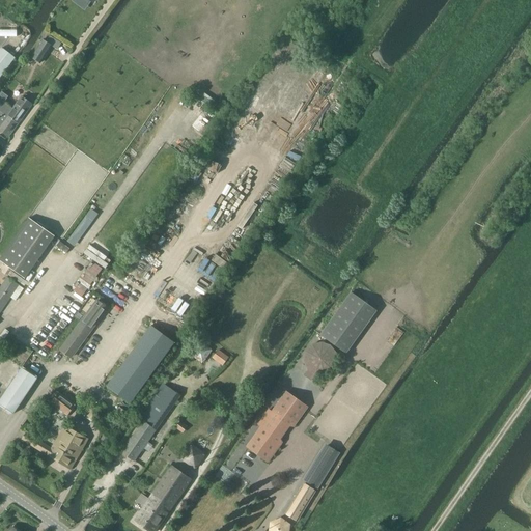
[(43,39),(30,58),(39,63),(51,46),(43,39)]
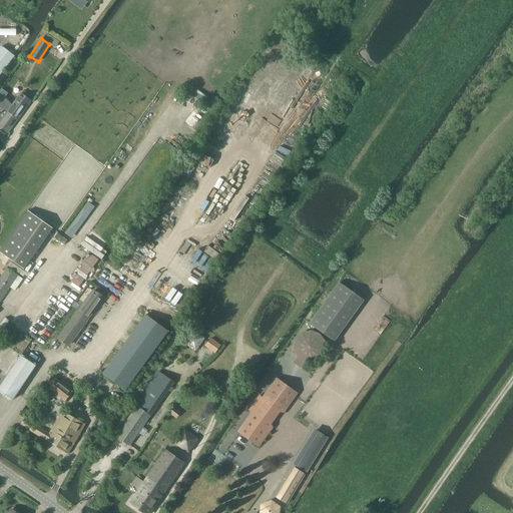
[(0,75),(15,56),(2,46),(0,48),(0,75)]
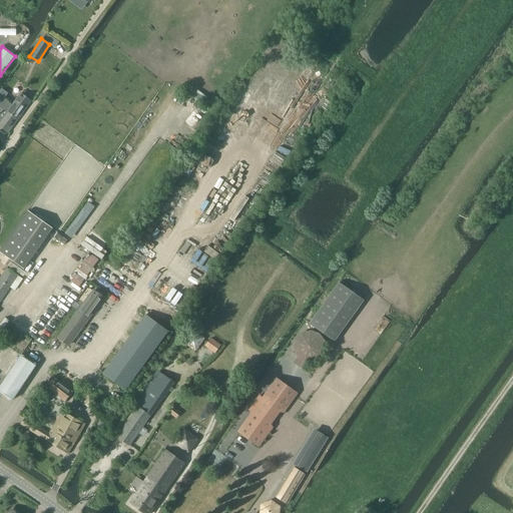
[(2,90),(0,92),(0,107),(17,120),(30,101),(21,94),(13,106),(4,100),(8,94),(2,90)]
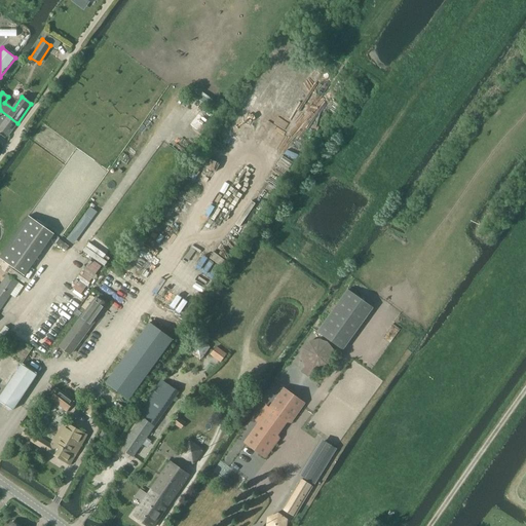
[(0,129),(8,136),(17,123),(0,110),(0,129)]
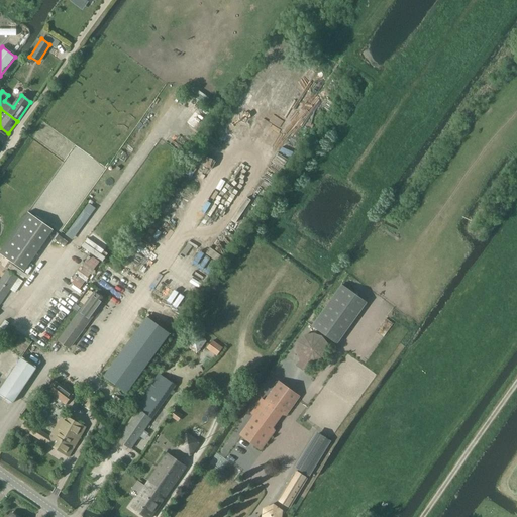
[(73,240),(90,215),(84,211),(66,235),(73,240)]
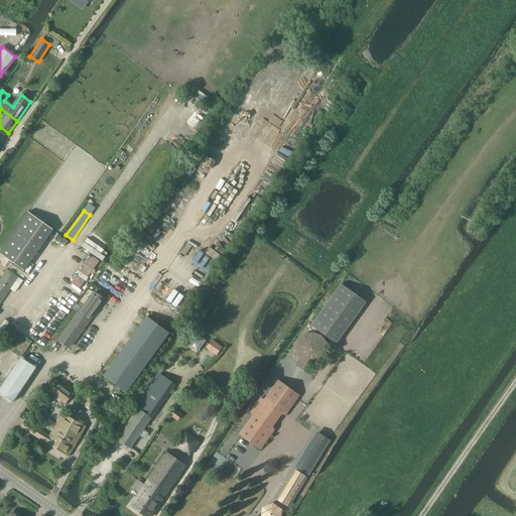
[(28,212),(0,251),(0,253),(24,271),(53,230),(28,212)]
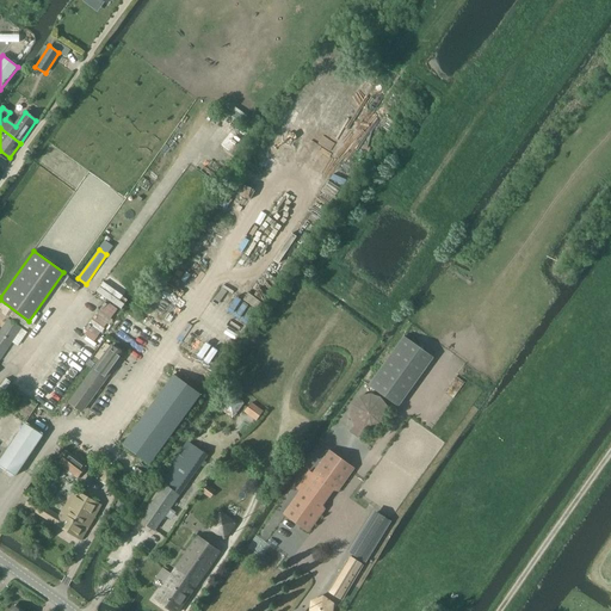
[(0,358),(23,328),(10,319),(0,332),(0,358)]
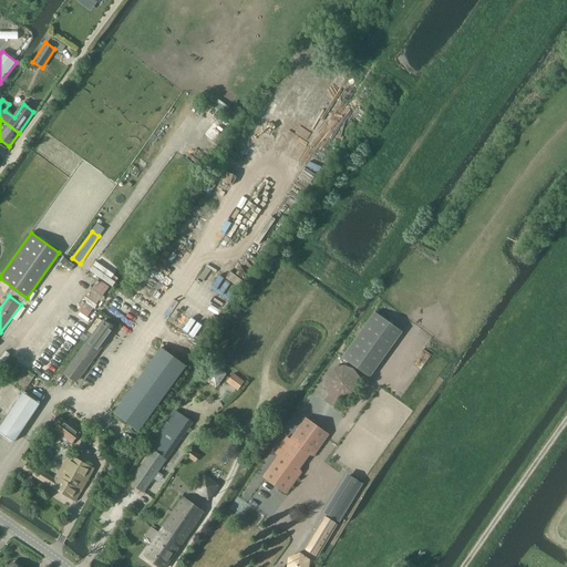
[(341,357),(368,377),(401,331),(374,312),(341,357)]
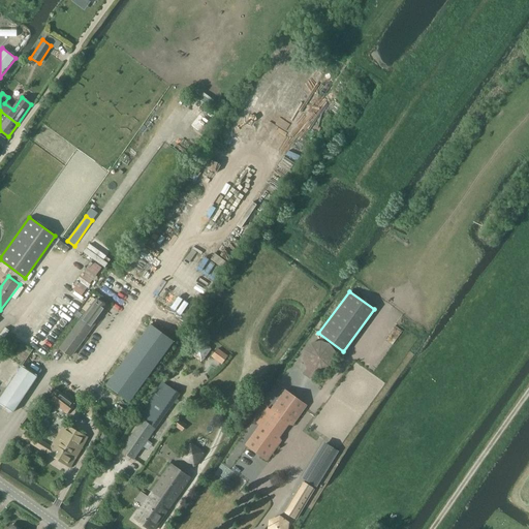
[(97,299),(81,320),(91,328),(106,307),(97,299)]
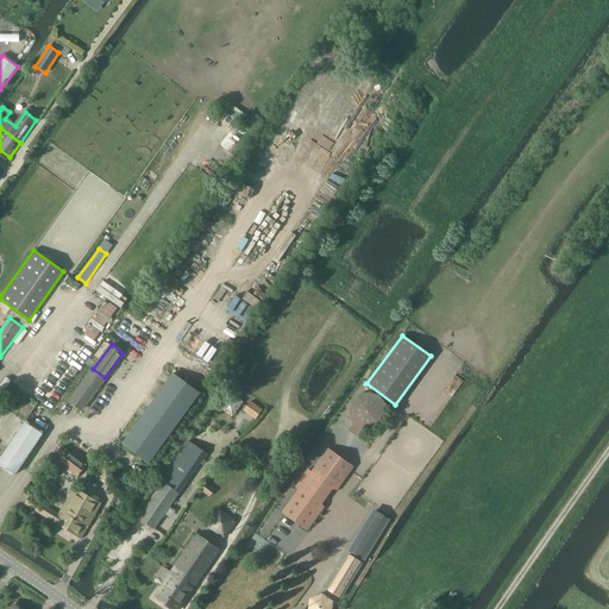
[(93,369),(92,370),(69,401),(81,409),(105,377),(93,369)]
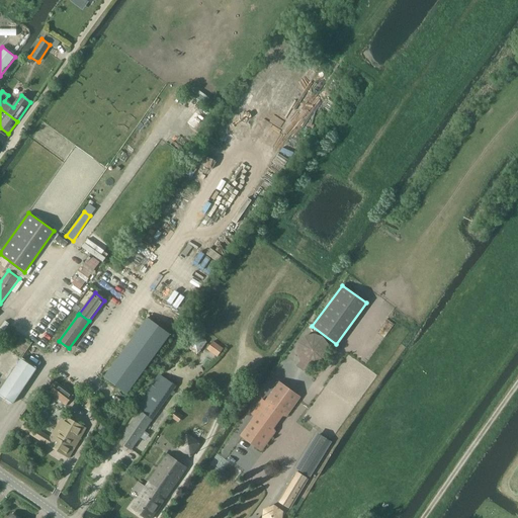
[(194,333),(185,346),(198,355),(207,342),(194,333)]
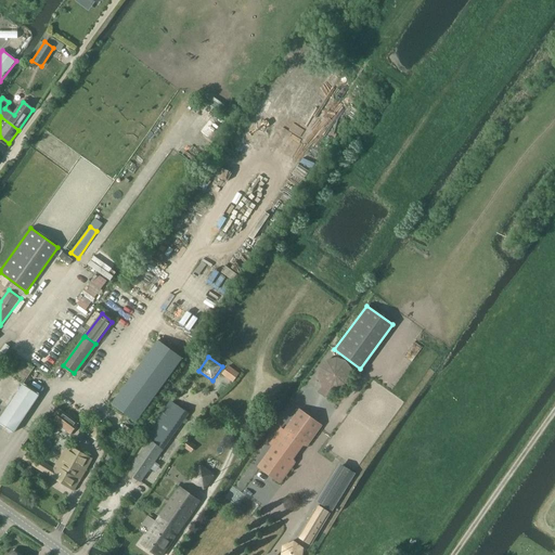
[(318,377),(322,386),(318,392),(325,398),(330,392),(340,394),(349,388),(353,378),(352,369),(346,361),(336,358),(326,360),(320,368),(318,377)]
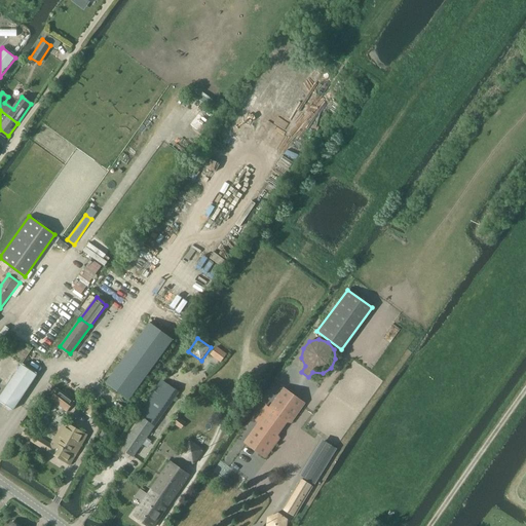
[(37,374),(22,364),(9,383),(0,396),(0,401),(13,410),(37,374)]
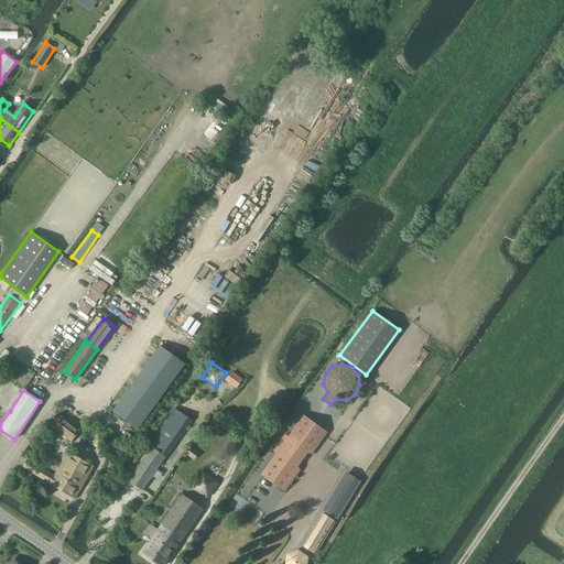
[(173,408),(147,445),(152,448),(155,451),(161,454),(165,457),(166,458),(192,421),(173,408)]
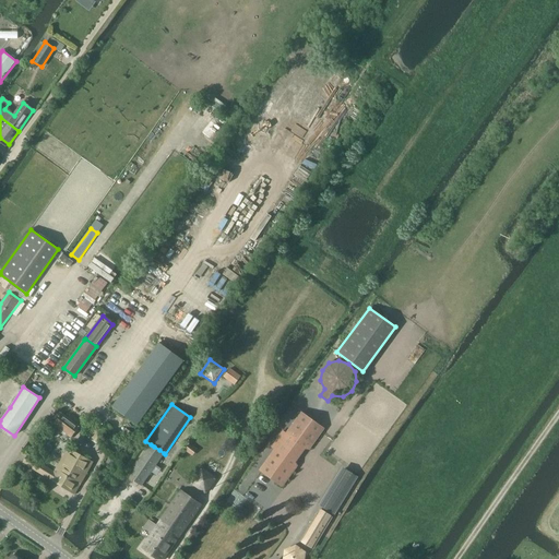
[(296,462),(306,449),(309,450),(325,428),(301,412),(286,432),(283,430),(271,447),(274,449),(259,471),(283,487),(298,465),(296,462)]
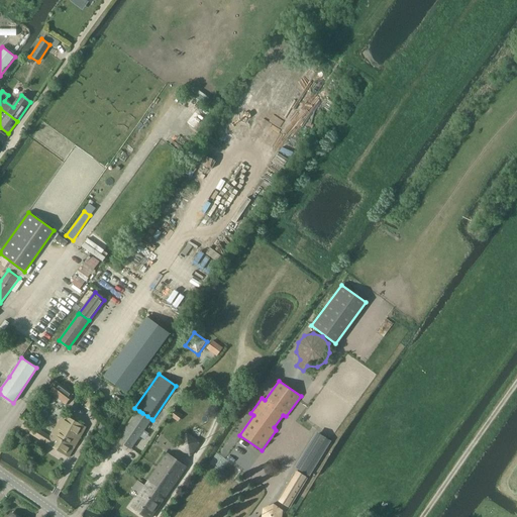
[(74,394),(58,383),(49,394),(66,405),(74,394)]
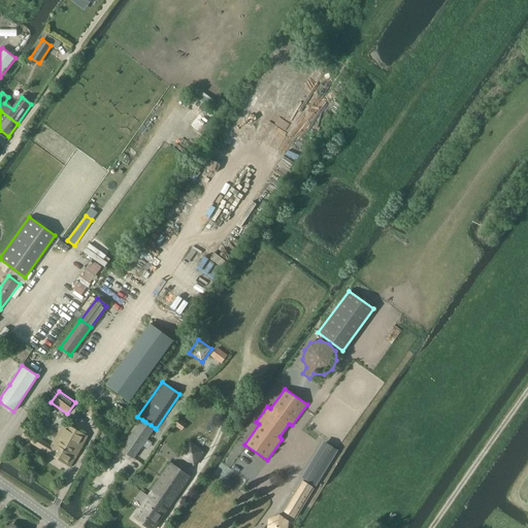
[(118,420),(126,409),(119,404),(110,415),(118,420)]
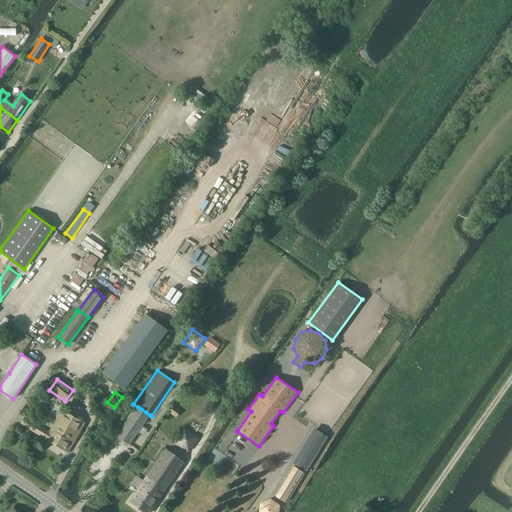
[(138,407),(117,436),(129,445),(150,415),(146,412),(141,409),(138,407)]
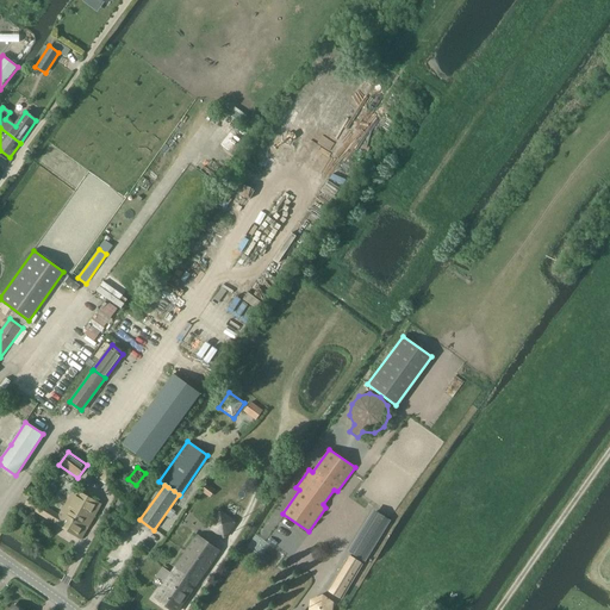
[(101,504),(75,490),(68,500),(94,516),(101,504)]
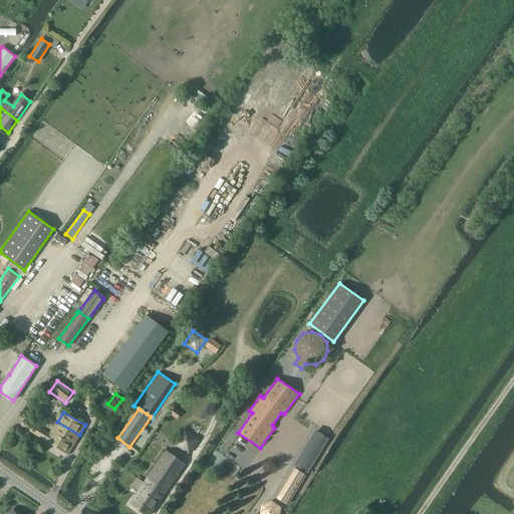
[(25,419),(21,426),(68,454),(73,445),(51,432),(50,434),(25,419)]
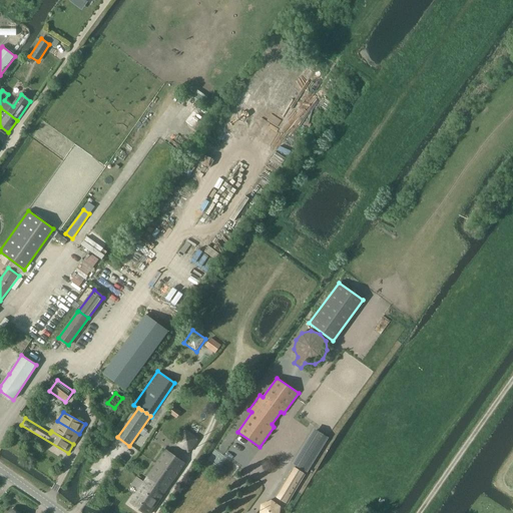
[(51,431),(73,444),(79,434),(57,421),(51,431)]
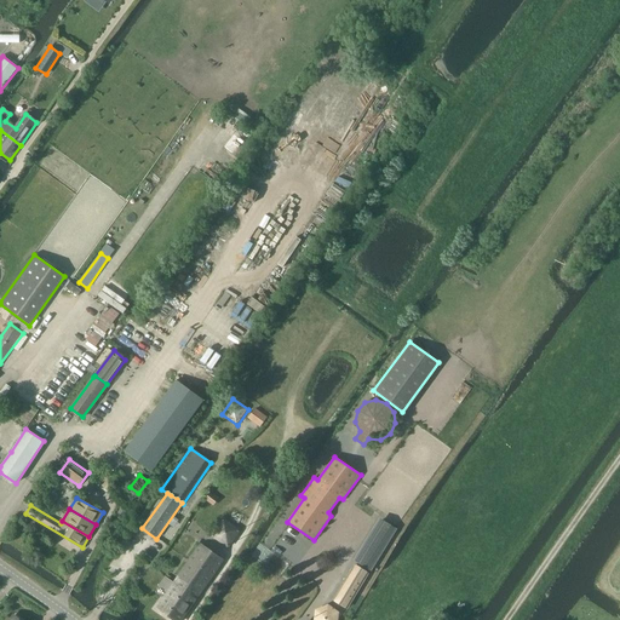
[(379,518),(354,560),(372,570),(397,529),(379,518)]
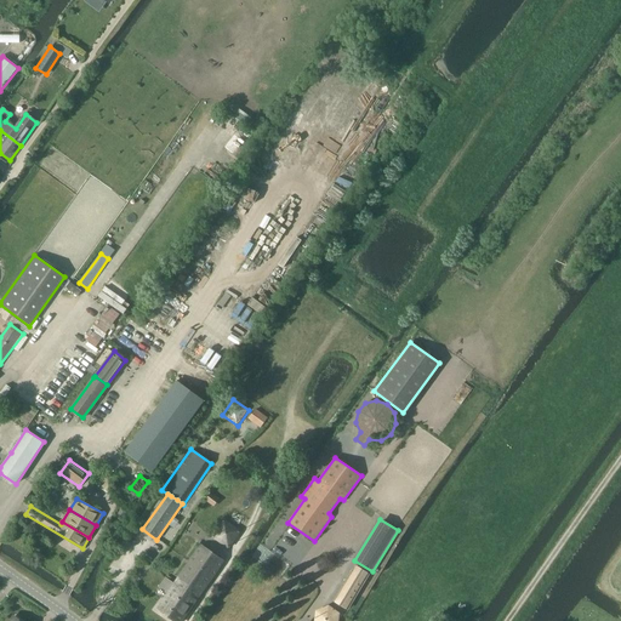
[(212,535),(229,547),(240,531),(223,520),(212,535)]
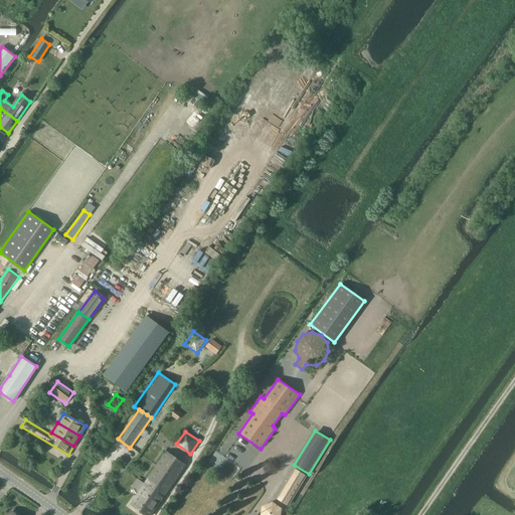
[(133,487),(140,492),(131,505),(145,514),(150,514),(185,466),(167,454),(145,485),(138,480),(133,487)]
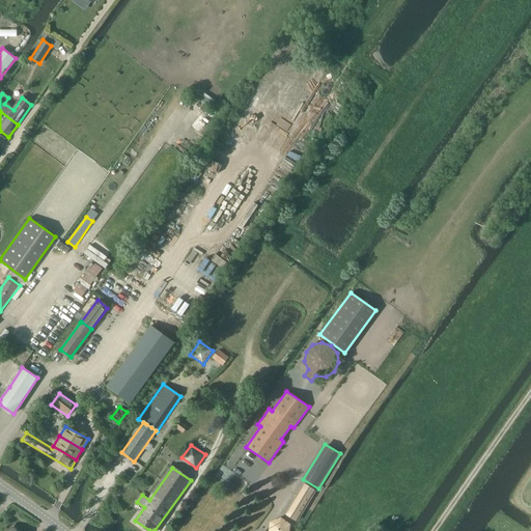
[(299,520),(315,492),(303,484),(286,512),(299,520)]
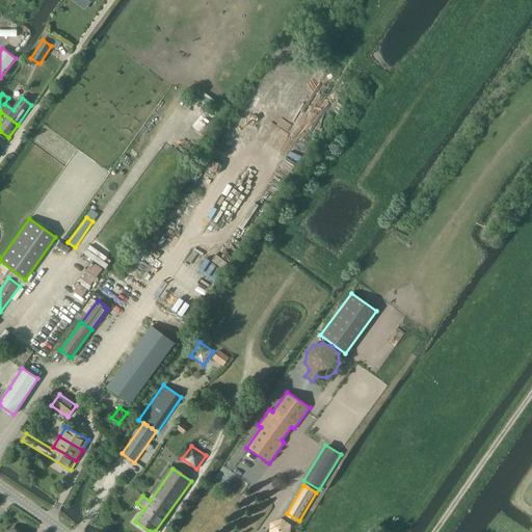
[(282,519),(271,523),(269,531),(290,531),(291,526),(282,519)]
